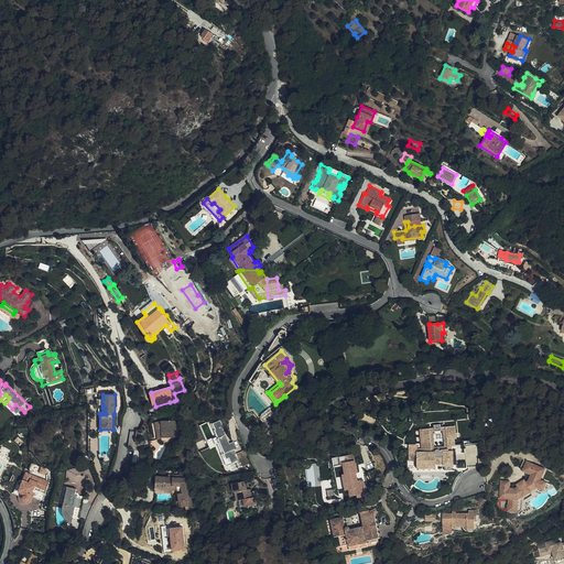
[(17,414),(21,409),(15,404),(12,409),(11,409),(17,414)]
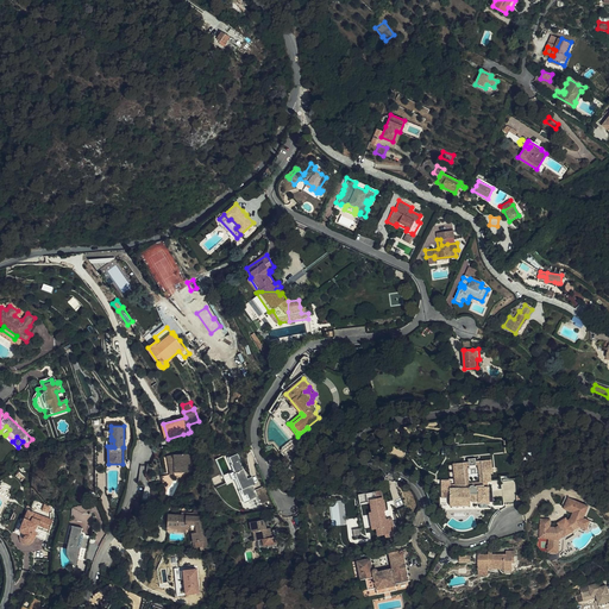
[(452,454),(453,446),(445,445),(444,453),(452,454)]
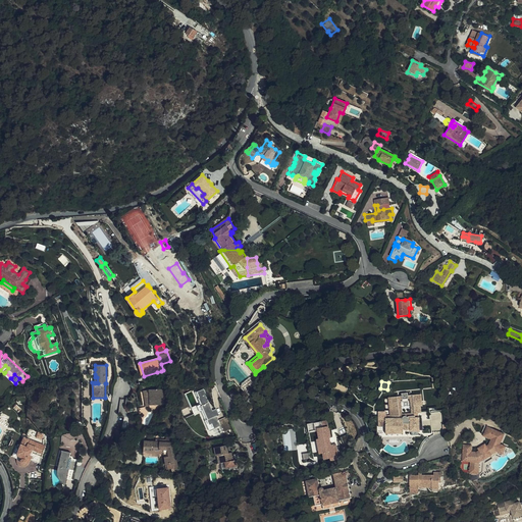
[(149,405),(162,405),(165,404),(164,388),(149,389),(149,405)]
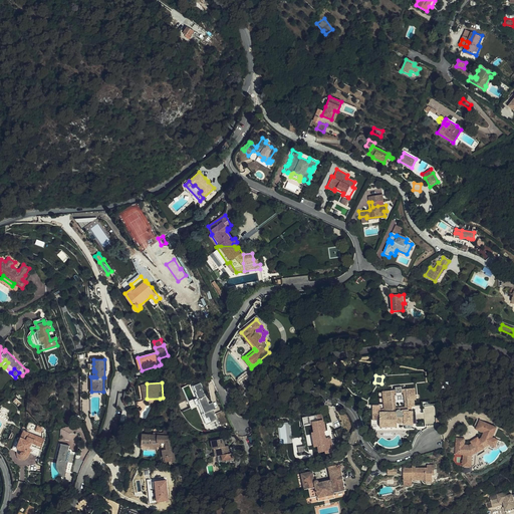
[(209,417),(211,422),(218,419),(221,426),(227,423),(222,411),(216,414),(214,410),(215,409),(212,403),(209,404),(203,390),(203,389),(201,382),(194,386),(197,392),(195,392),(198,399),(205,413),(204,414),(206,419),(209,417)]
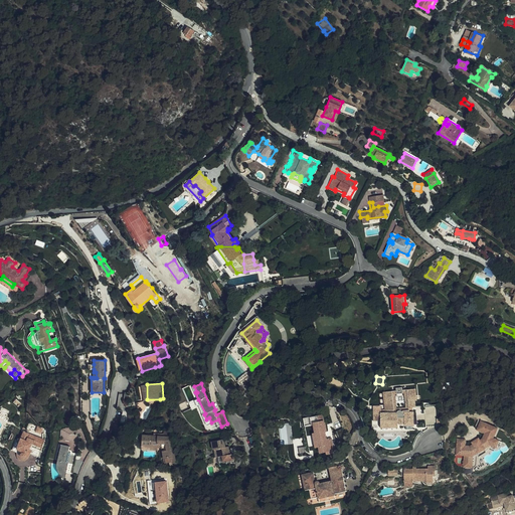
[(206,424),(211,422),(209,417),(206,419),(204,414),(205,413),(198,399),(195,400),(197,406),(198,405),(206,424)]
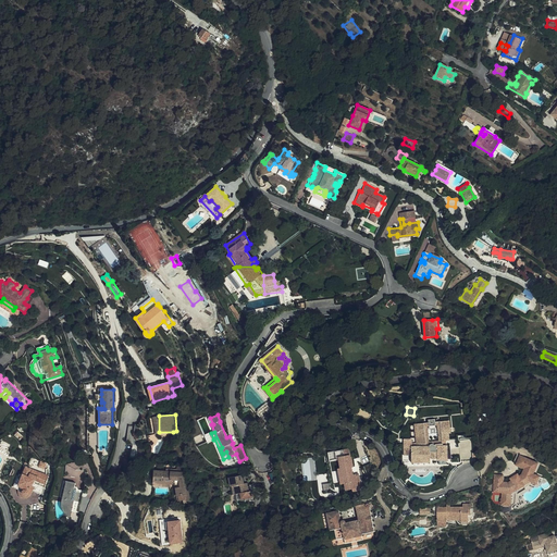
[(0,446),(8,450),(11,444),(2,440),(0,444),(0,446)]
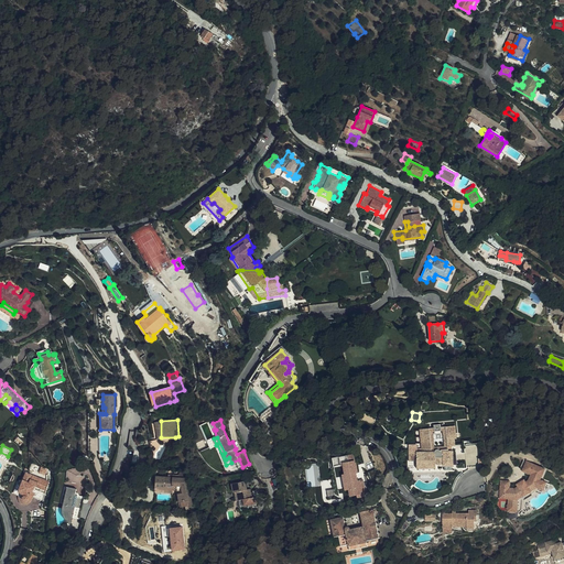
[(478,455),(478,446),(469,447),(470,455),(478,455)]
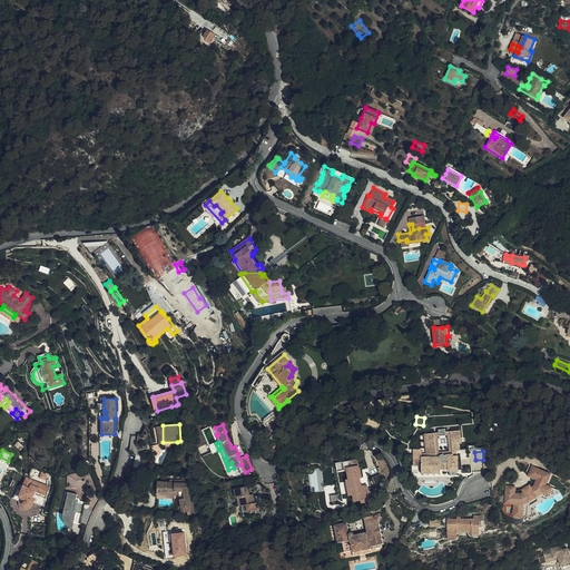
[(357,468),(356,458),(341,461),(343,470),(346,470),(347,478),(345,478),(347,485),(350,488),(352,494),(353,493),(354,499),(366,497),(364,484),(361,485),(360,478),(363,478),(363,473),(361,473),(360,467),(357,468)]
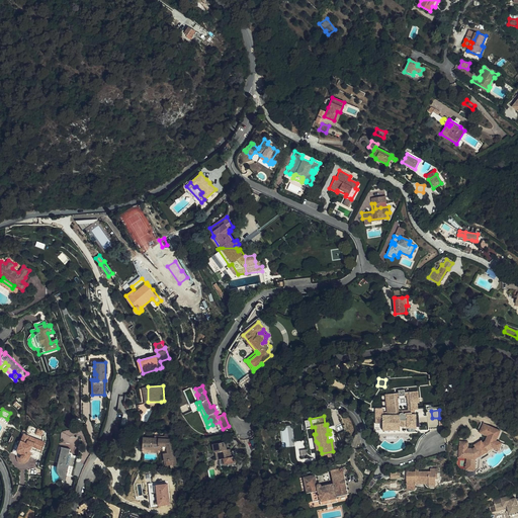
[(389,435),(390,438),(395,437),(405,436),(405,434),(410,434),(409,423),(404,424),(405,425),(393,426),(393,425),(386,425),(387,427),(383,427),(384,435),(389,435)]
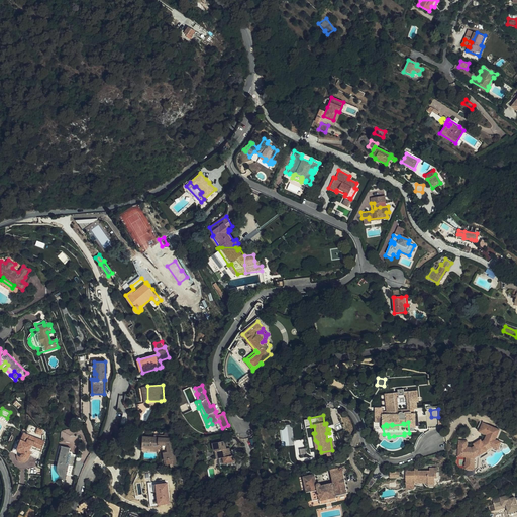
[(498,449),(501,441),(496,439),(500,429),(483,422),(479,431),(487,434),(485,439),(482,441),(481,439),(474,443),(475,445),(473,447),(468,446),(468,440),(459,439),(458,456),(467,456),(466,462),(475,462),(475,459),(475,456),(480,454),(487,450),(487,449),(493,446),(498,449)]
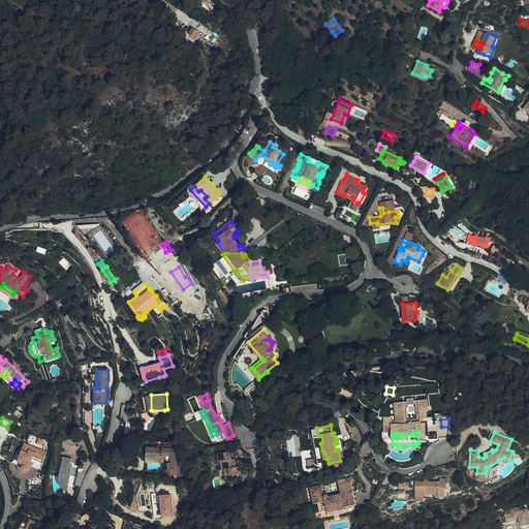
[(356,446),(352,439),(346,442),(351,454),(353,453),(351,449),(356,446)]
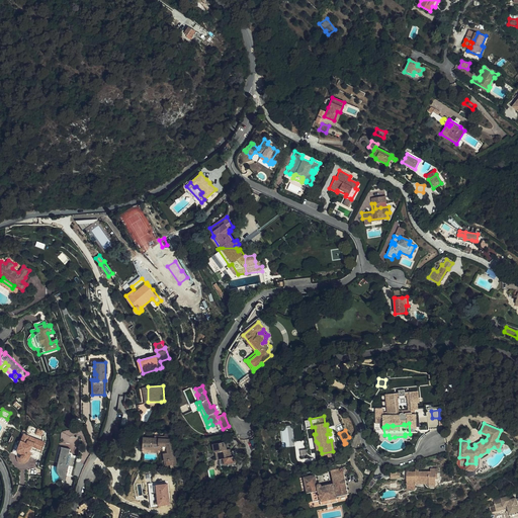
[(40,450),(45,441),(25,433),(20,445),(16,443),(13,452),(17,454),(17,456),(17,458),(18,460),(20,461),(22,462),(24,462),(26,461),(28,460),(30,455),(38,459),(40,450)]
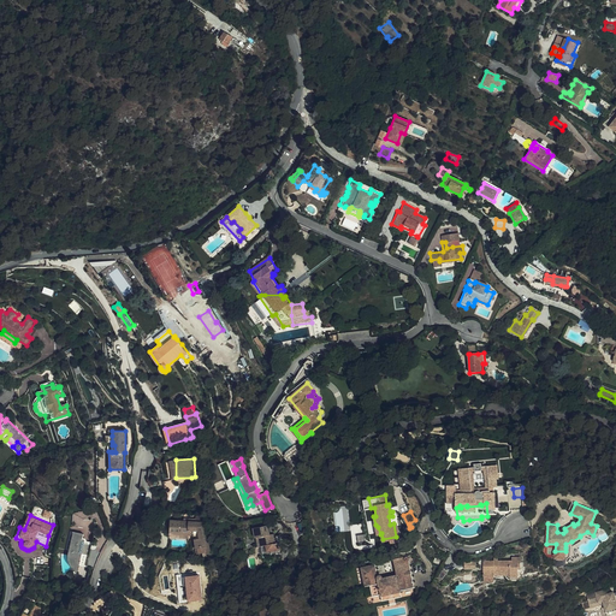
[(170,534),(188,537),(189,531),(199,532),(199,540),(194,540),(195,550),(197,550),(197,555),(209,554),(207,533),(205,532),(203,519),(197,517),(197,521),(190,520),(189,522),(171,520),(170,534)]
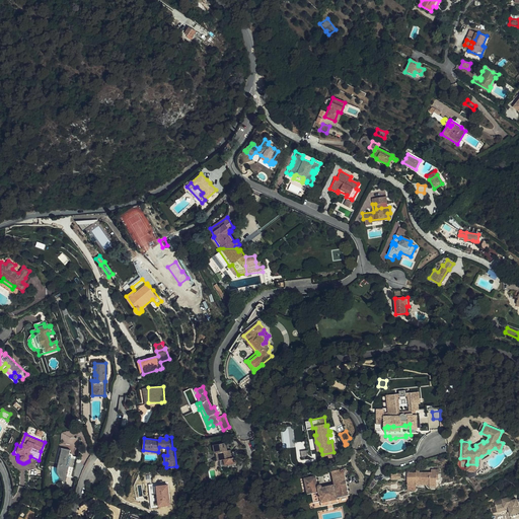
[(233,457),(231,451),(231,449),(228,450),(226,442),(213,445),(217,460),(224,459),(225,464),(236,462),(237,462),(238,460),(237,456),(233,457)]
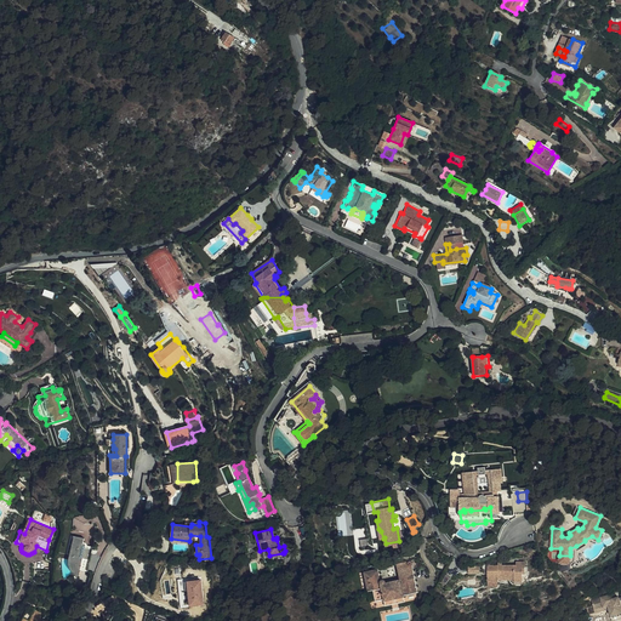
[(369,530),(364,530),(363,531),(364,539),(359,540),(360,548),(371,546),(369,530)]
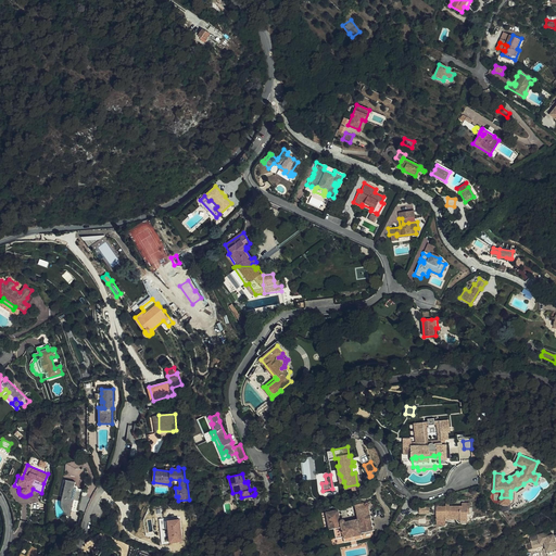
[(63,491),(72,508),(74,498),(80,501),(83,492),(76,490),(76,488),(74,487),(75,481),(66,479),(63,491)]
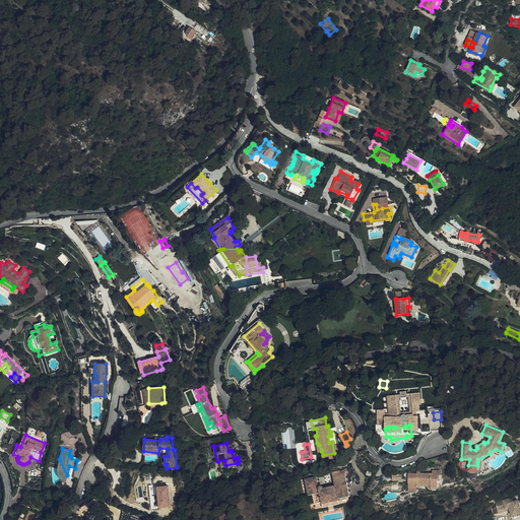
[(65,483),(67,475),(59,459),(57,467),(57,468),(57,471),(58,473),(59,476),(61,479),(65,483)]
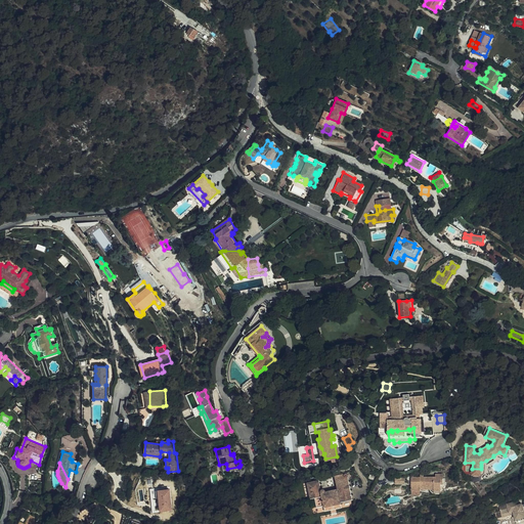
[(324,507),(341,504),(341,501),(353,499),(347,473),(336,476),(338,488),(325,491),(324,489),(323,489),(322,489),(321,490),(319,480),(308,482),(311,498),(315,497),(317,507),(324,506),(324,507)]
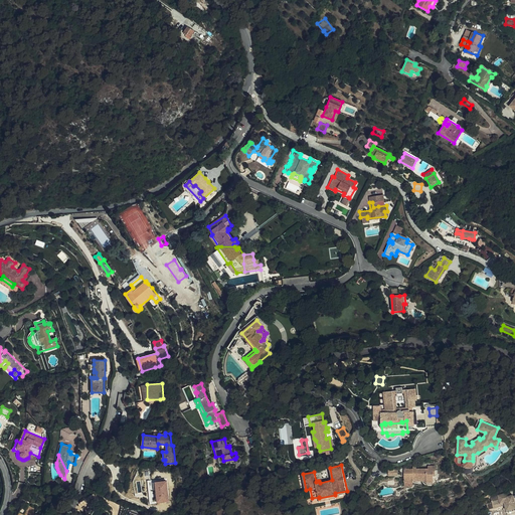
[(405,471),(409,489),(411,489),(412,483),(412,480),(424,480),(424,484),(424,487),(432,487),(434,487),(435,483),(437,483),(437,479),(434,478),(434,469),(426,468),(425,472),(414,471),(414,469),(410,469),(410,471),(405,471)]
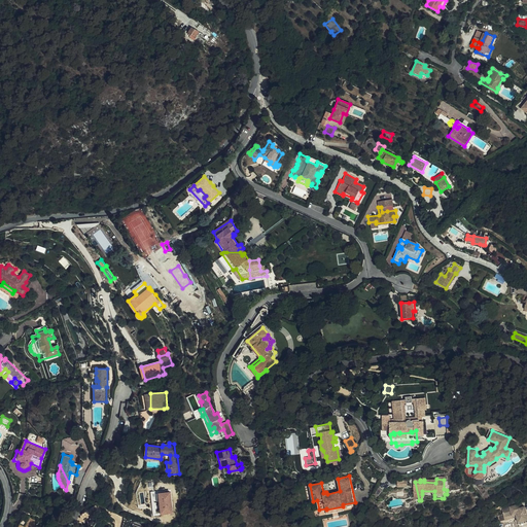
[(413,499),(419,500),(415,482),(411,482),(411,488),(414,488),(413,499)]
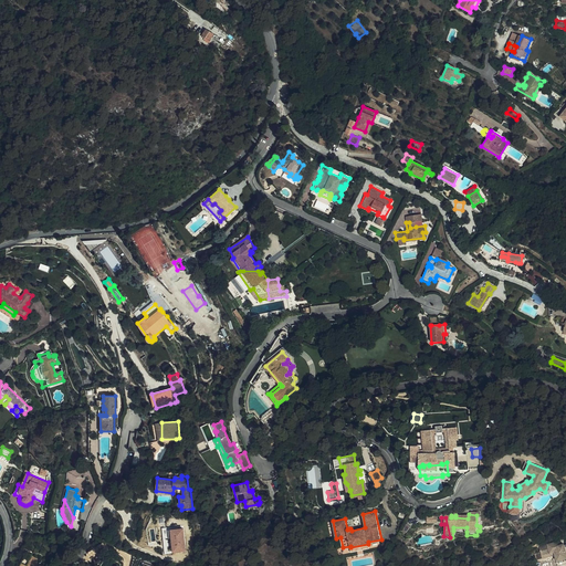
[(411,527),(406,524),(402,533),(405,535),(411,527)]
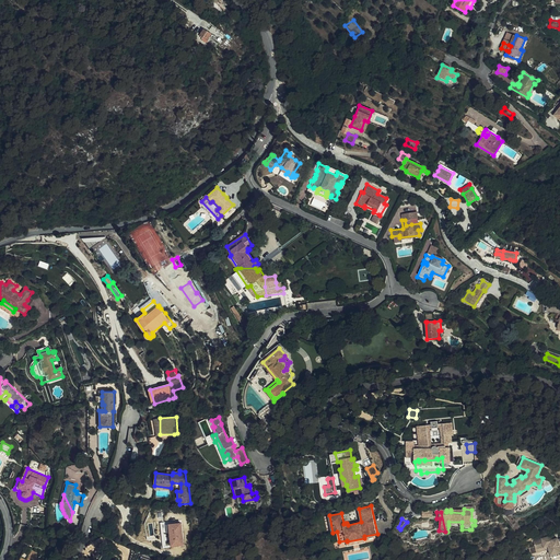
[(179,545),(177,523),(163,524),(164,532),(166,532),(167,546),(179,545)]
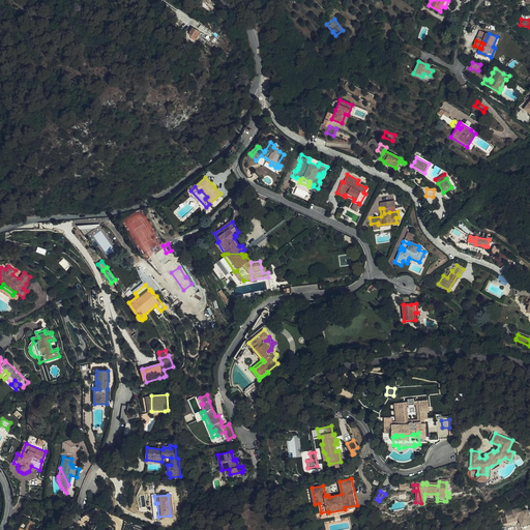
[(523,529),(529,527),(529,516),(529,517),(529,516),(529,509),(528,510),(528,508),(523,509),(522,506),(498,513),(499,520),(501,519),(504,528),(509,527),(511,527),(511,528),(521,526),(521,529),(523,528),(522,529),(523,529)]
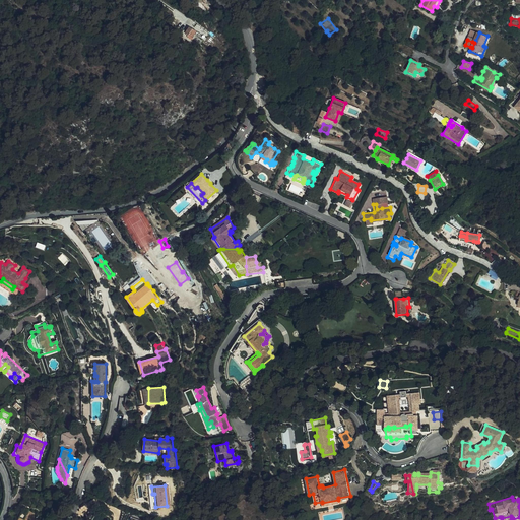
[(23,505),(16,519),(37,519),(38,519),(33,518),(34,516),(26,513),(21,512),(24,506),(23,505)]
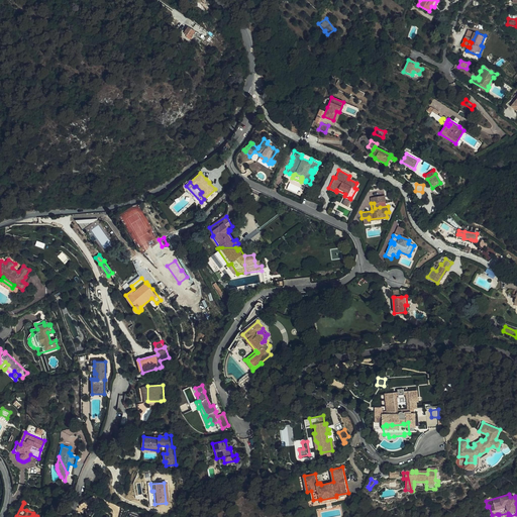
[(9,509),(8,512),(15,515),(17,511),(15,507),(10,505),(9,509)]
